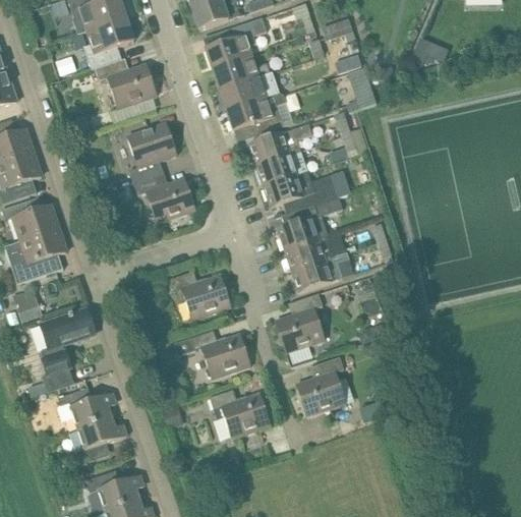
[(82,17),(88,31),(126,17),(120,0),(101,0),(98,1),(98,0),(68,0),(75,20),(82,17)]
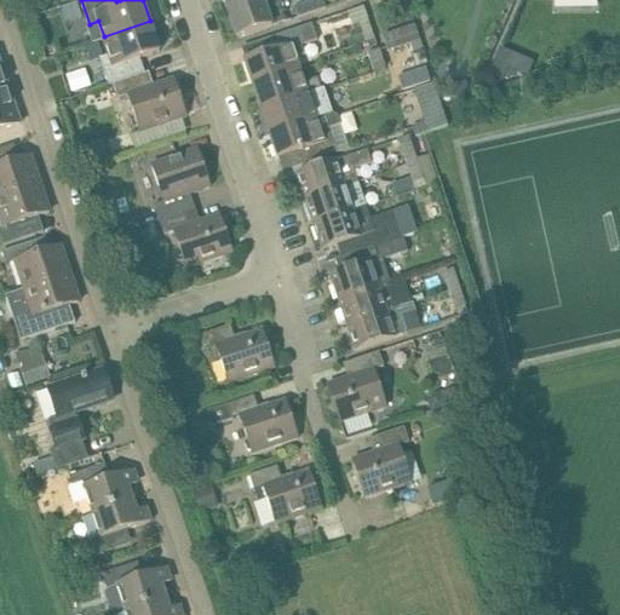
[(225,0),(230,13),(265,3),(264,0),(225,0)]
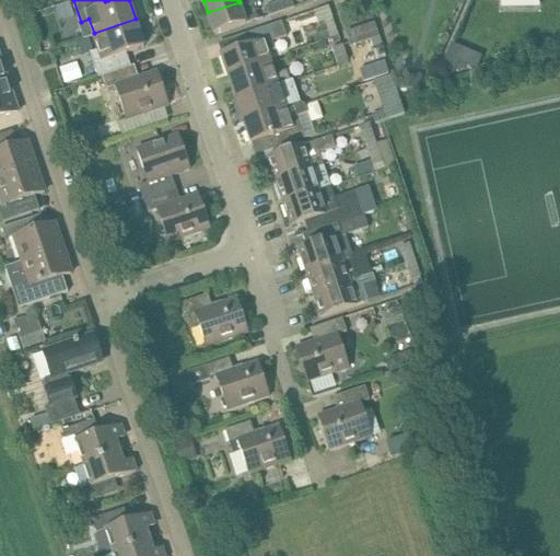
[(281,9),(278,0),(275,0),(266,3),(268,13),(281,9)]
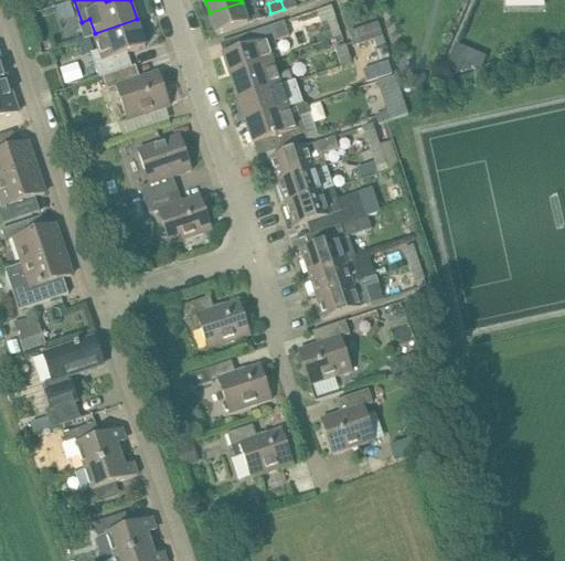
[(280,0),(284,9),(297,4),(296,0),(280,0)]
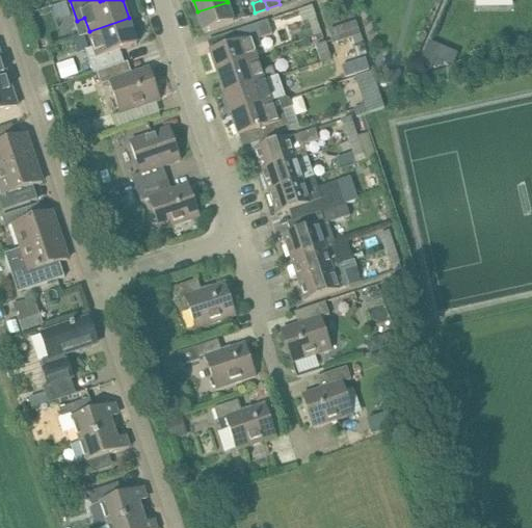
[(228,2),(197,11),(204,30),(234,20),(245,16),(243,8),(231,12),(228,2)]
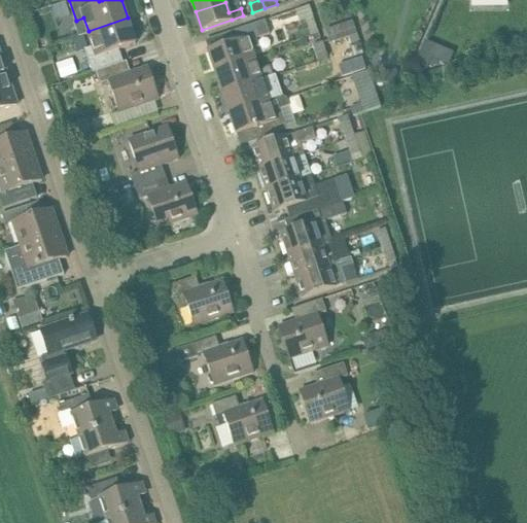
[(208,48),(215,70),(253,58),(250,46),(257,43),(254,36),(270,31),(265,16),(224,31),(229,41),(208,48)]
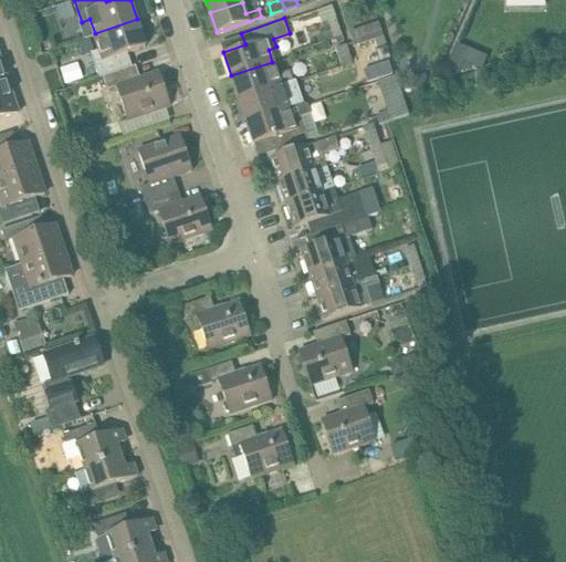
[(91,50),(98,75),(103,73),(128,65),(123,52),(145,44),(137,19),(95,33),(100,47),(91,50)]
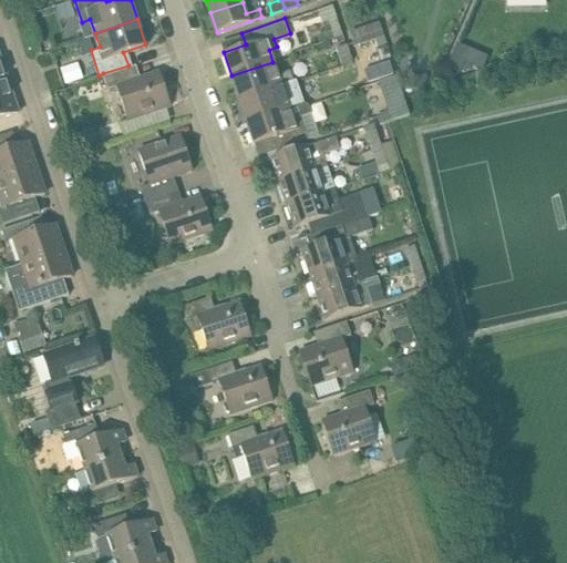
[(350,30),(353,43),(384,33),(380,20),(350,30)]
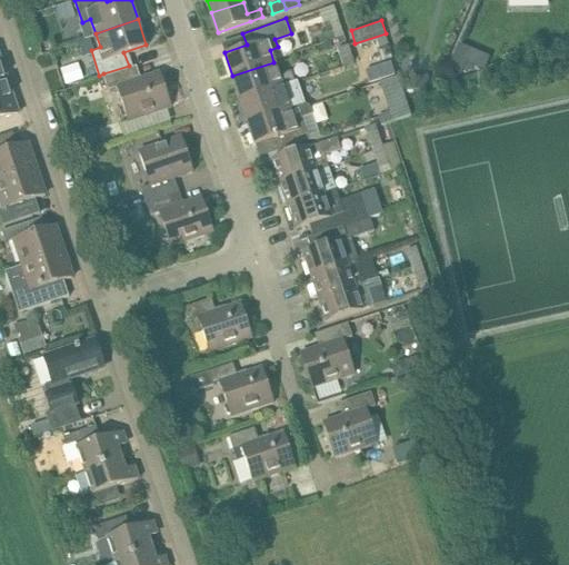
[(458,41),(447,67),(461,73),(466,61),(472,47),(458,41)]
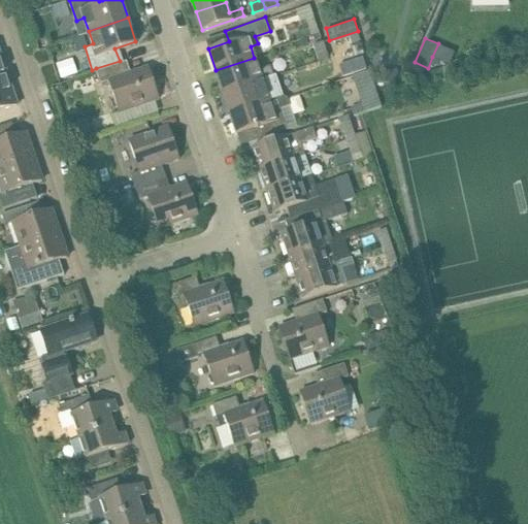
[(311,43),(317,59),(327,56),(322,40),(311,43)]
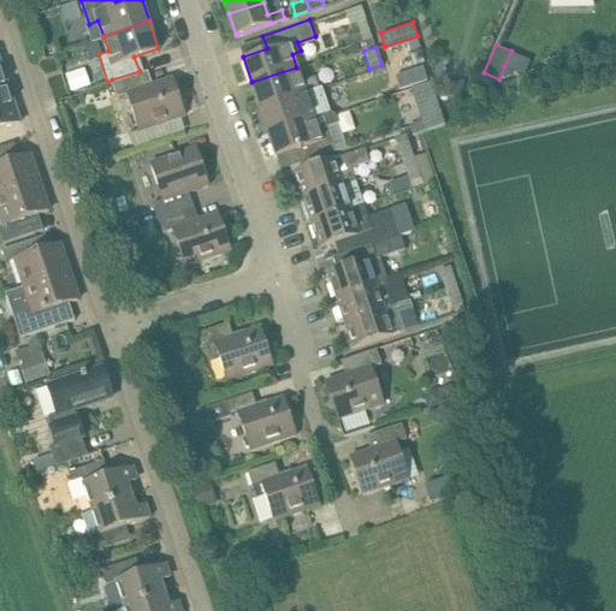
[(84,64),(65,71),(71,88),(90,81),(84,64)]
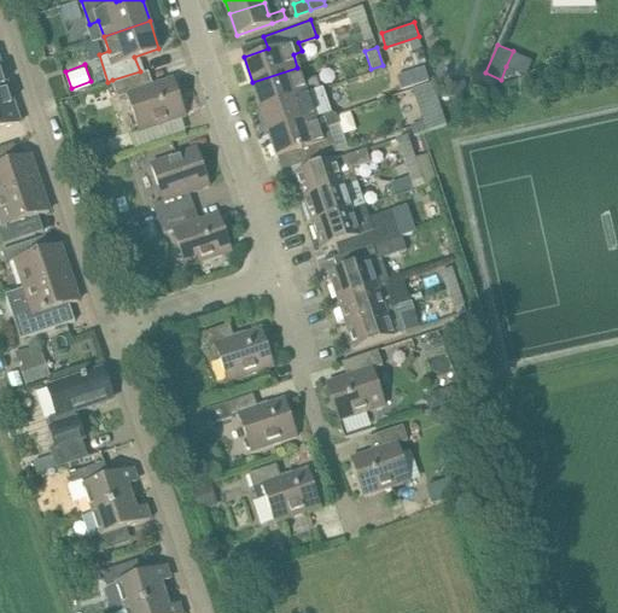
[(252,82),(261,106),(319,87),(315,76),(302,80),(297,68),(252,82)]
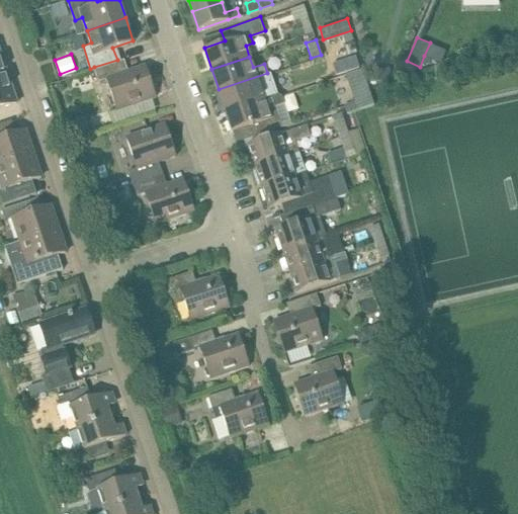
[(118,60),(117,60),(94,67),(98,80),(107,77),(117,108),(156,95),(145,63),(122,71),(118,60)]
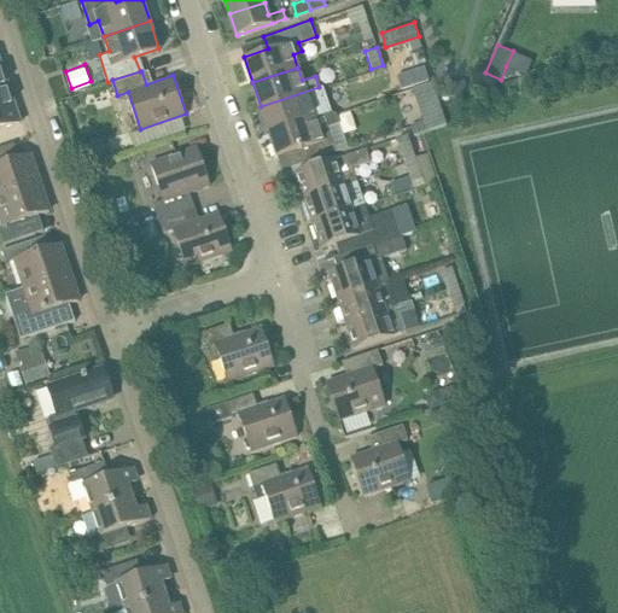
[(465,79),(437,80),(438,94),(465,92),(465,79)]
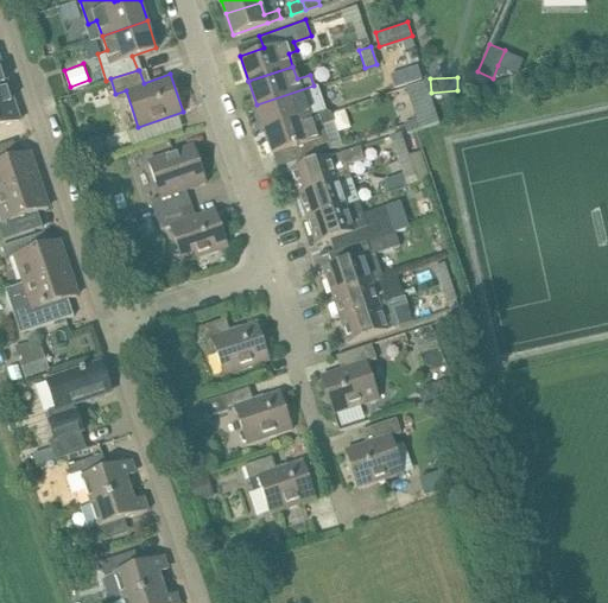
[(417,115),(412,116),(405,120),(409,129),(416,127),(439,119),(426,78),(407,84),(417,115)]
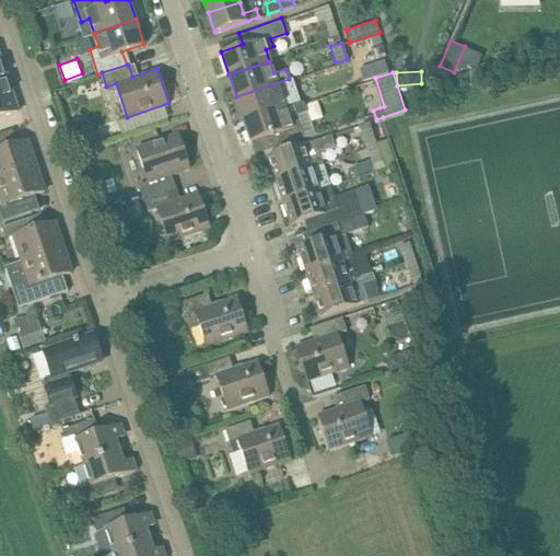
[(8,77),(0,79),(0,114),(19,108),(8,77)]
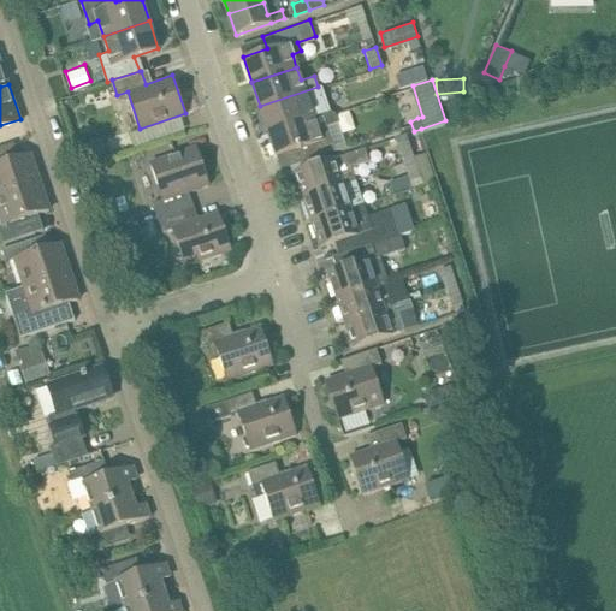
[(260,106),(267,129),(312,114),(308,104),(321,99),(318,87),(260,106)]
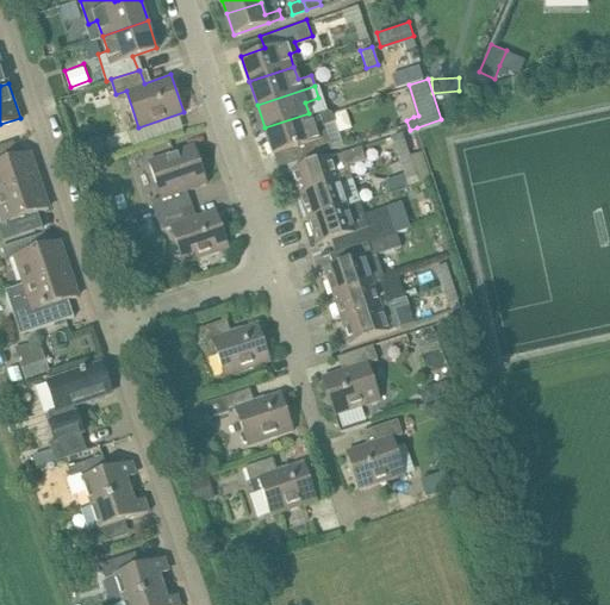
[(309,113),(265,128),(273,153),(293,145),(294,147),(297,145),(302,157),(330,148),(323,123),(313,126),(309,113)]
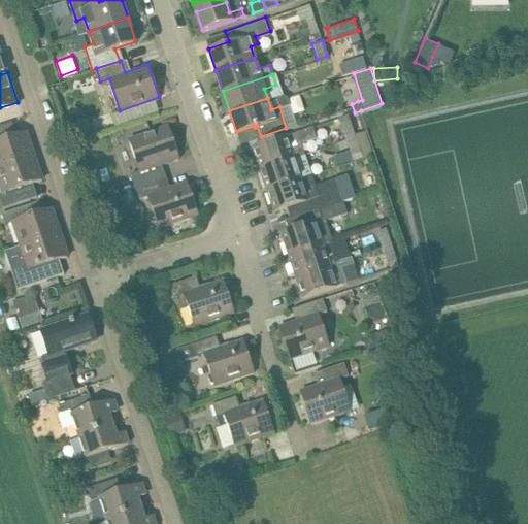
[(341,123),(347,138),(355,135),(354,133),(350,120),(348,112),(339,116),(341,123)]
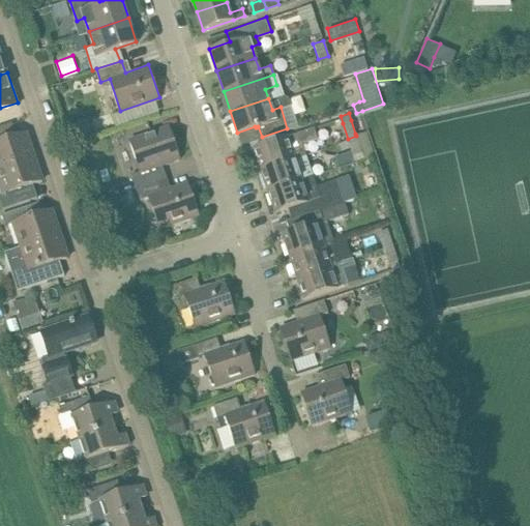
[(0,166),(34,154),(27,130),(12,136),(7,123),(12,121),(11,120),(0,124),(0,166)]
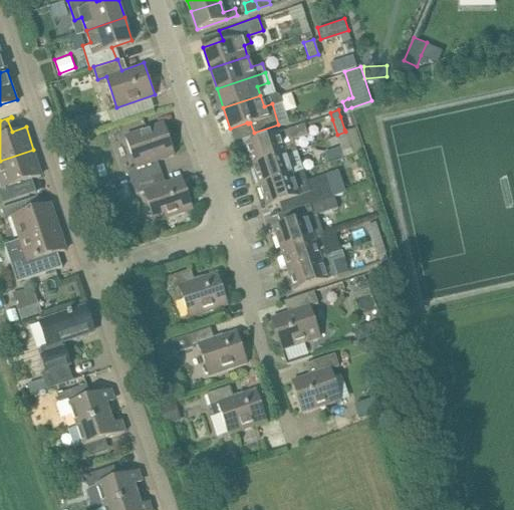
[(127,168),(132,179),(156,171),(152,161),(174,153),(164,120),(125,134),(136,165),(127,168)]
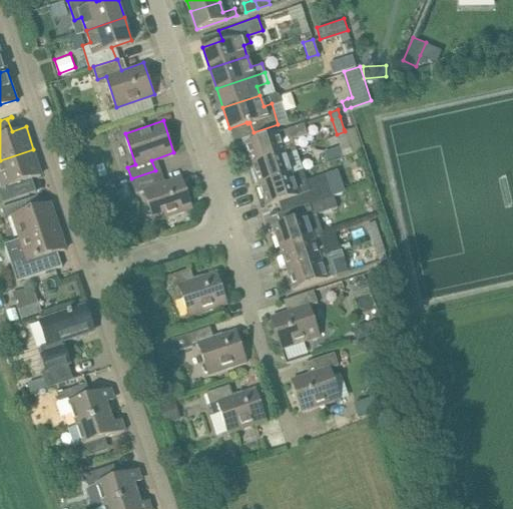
[(245,141),(252,162),(296,147),(293,137),(308,132),(305,121),(245,141)]
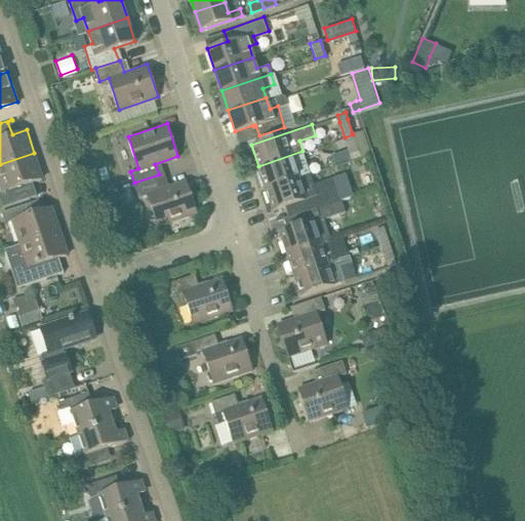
[(345,137),(350,153),(351,157),(372,150),(365,128),(352,132),(353,134),(345,137)]
